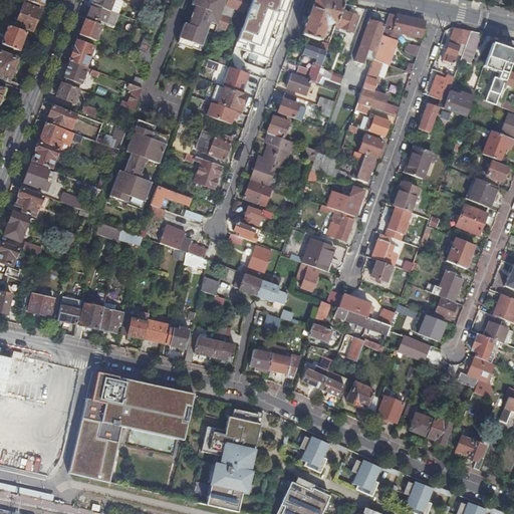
[(91,0),(90,3),(117,14),(122,1),(118,0),(91,0)]
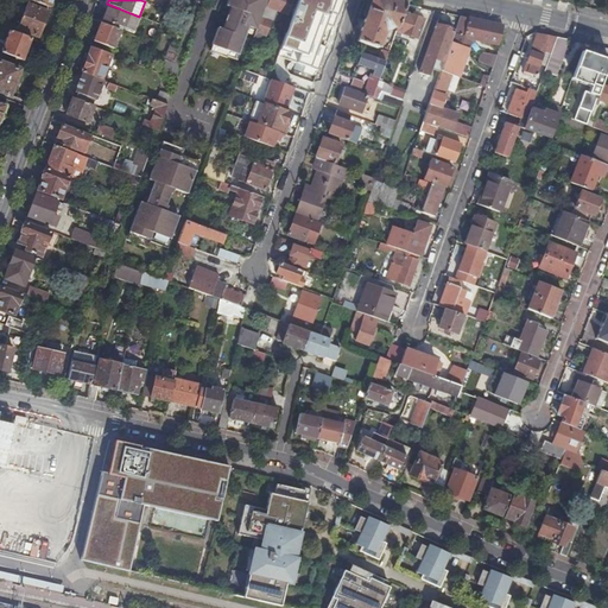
[(170,0),(166,10),(166,12),(172,14),(177,0),(170,0)]
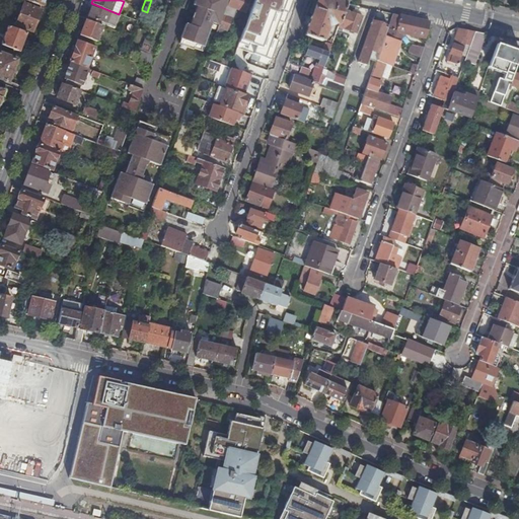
[(226,5),(228,0),(195,0),(193,6),(196,7),(189,26),(186,24),(180,41),(195,46),(196,44),(204,47),(210,30),(209,30),(212,24),(219,26),(226,5)]
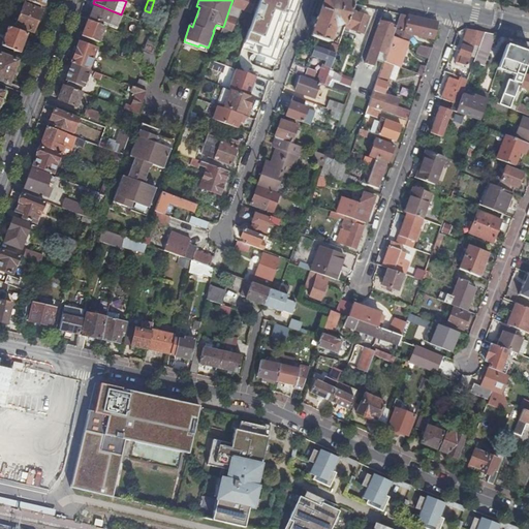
[(223,27),(230,30),(232,30),(237,19),(235,19),(237,10),(235,9),(236,7),(241,8),(239,12),(242,13),(243,9),(251,12),(255,0),(235,0),(232,5),(230,5),(223,27)]
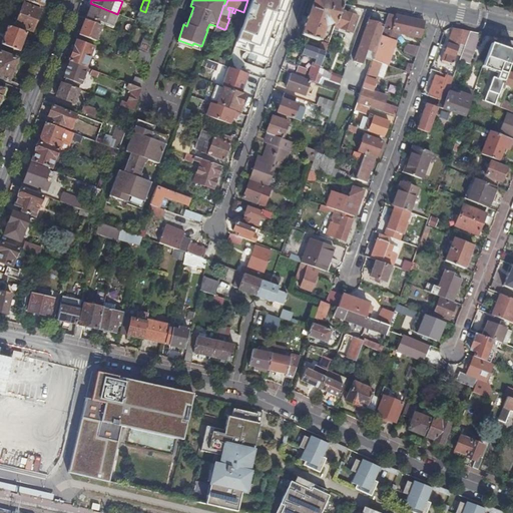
[(287,0),(253,0),(233,53),(263,64),(287,0)]
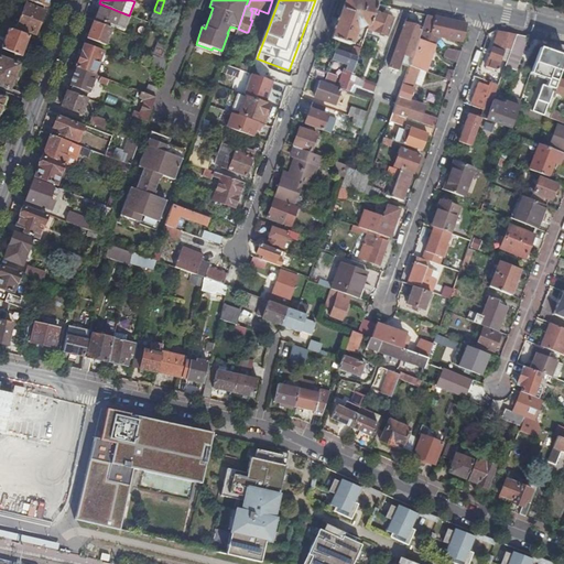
[(376,3),(360,0),(344,0),(331,39),(350,44),(356,29),(362,24),(368,26),(373,11),(376,3)]
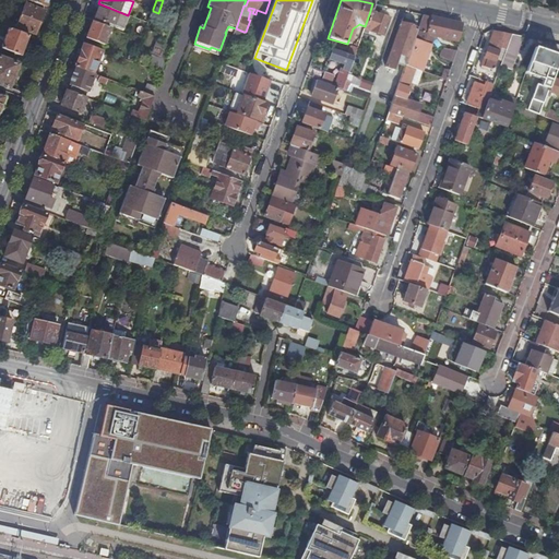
[(44,11),(25,3),(16,26),(35,34),(44,11)]
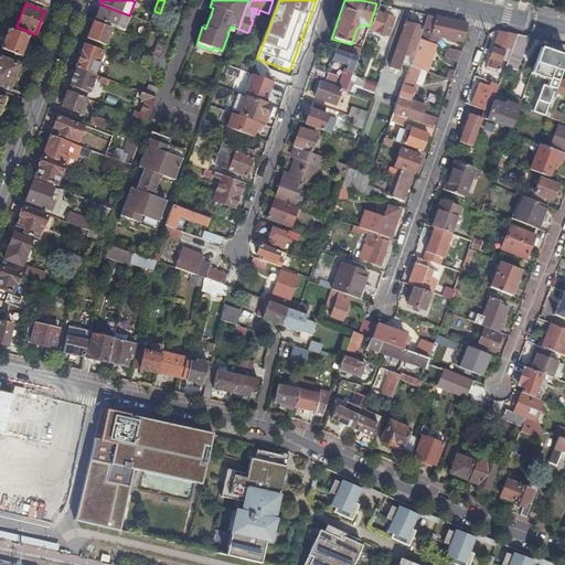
[(124,29),(129,16),(99,3),(96,14),(86,11),(83,17),(94,21),(95,18),(124,29)]
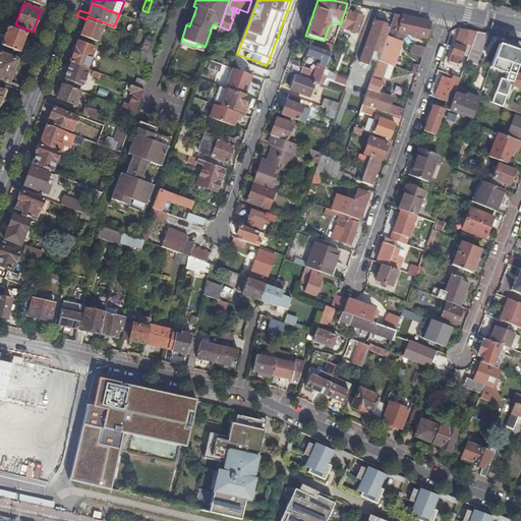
[(345,10),(340,24),(339,26),(358,33),(364,16),(345,10)]
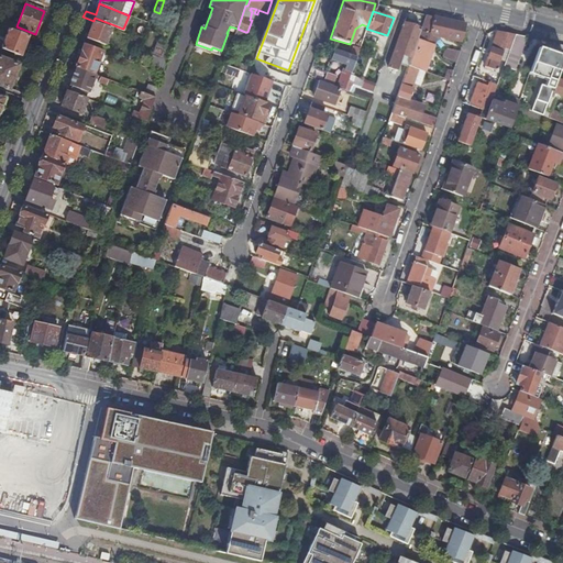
[(466,23),(426,14),(421,29),(418,37),(423,40),(426,35),(435,39),(444,42),(446,35),(454,37),(452,43),(462,46),(464,41),(462,41),(466,23)]
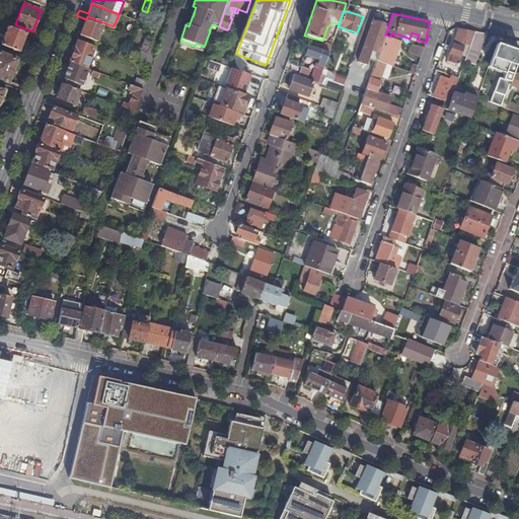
[(103,25),(86,19),(80,35),(97,42),(103,25)]
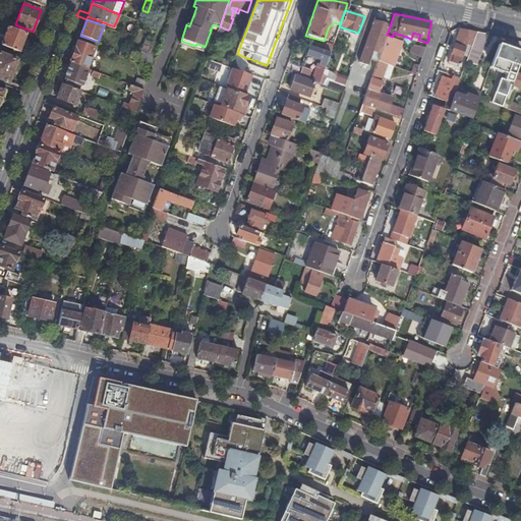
[(387,35),(390,26),(382,23),(373,21),(363,49),(359,61),(367,65),(372,51),(374,51),(378,52),(374,59),(378,60),(386,36),(387,35)]
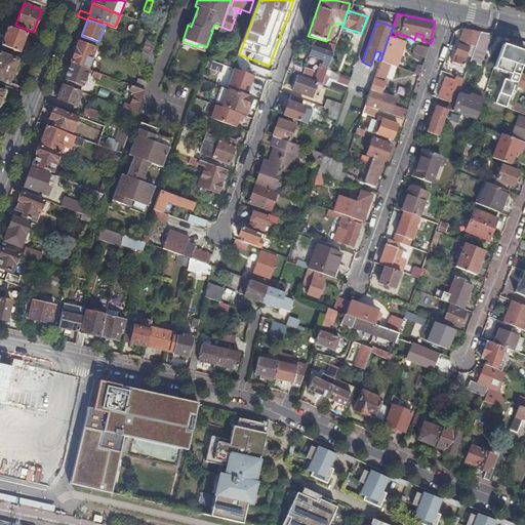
[(19,52),(27,34),(8,26),(1,45),(19,52)]
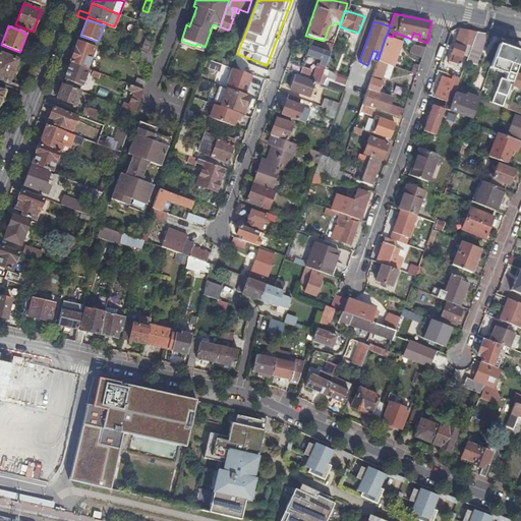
[(220,26),(215,39),(222,42),(227,30),(220,26)]
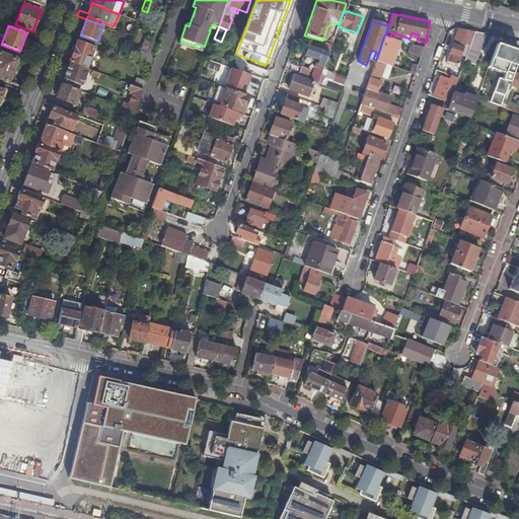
[(470,45),(475,31),(458,27),(446,62),(457,66),(465,43),(470,45)]
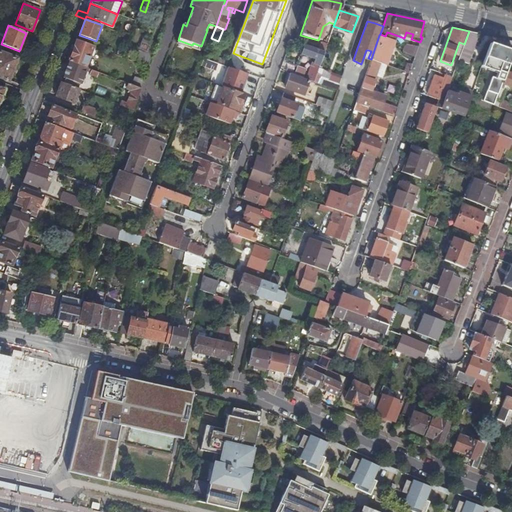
[(463,71),(476,33),(469,31),(464,44),(455,68),(463,71)]
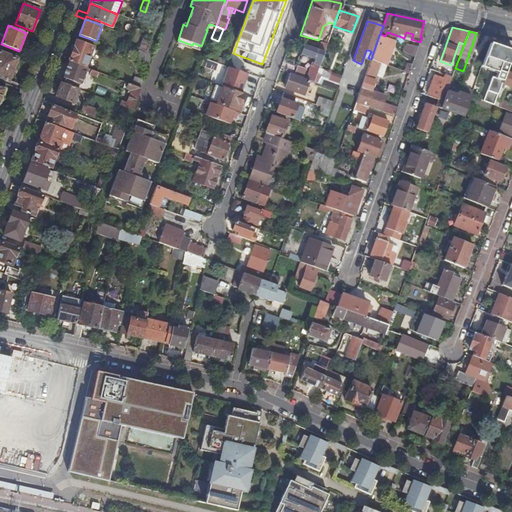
[(385,36),(380,34),(379,35),(394,41),(396,35),(387,32),(385,36)]
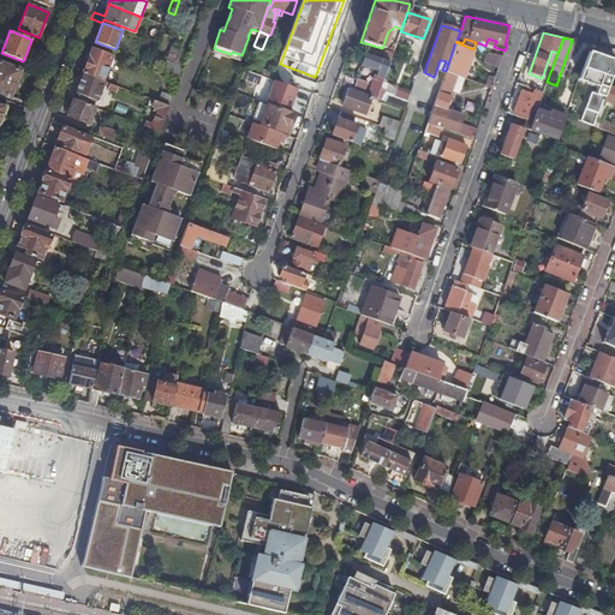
[(473,49),(455,42),(446,71),(457,75),(464,78),(473,49)]
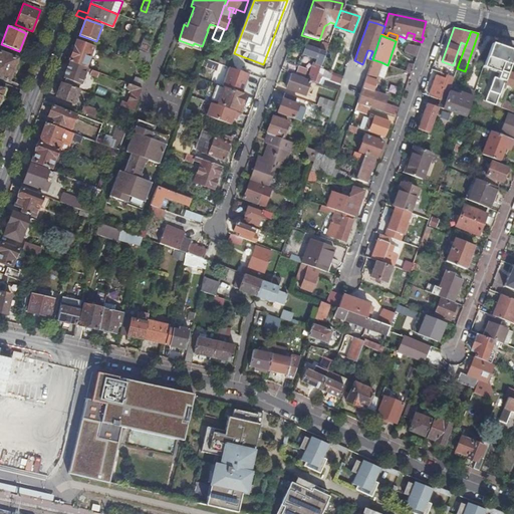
[(94,46),(77,40),(69,61),(86,67),(94,46)]
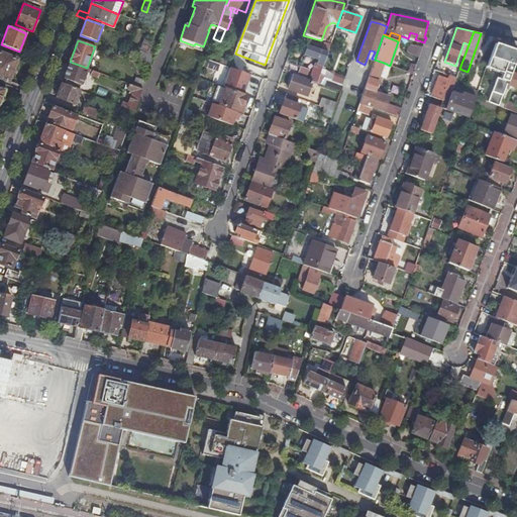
[(192,50),(193,49),(194,45),(180,40),(178,45),(192,50)]
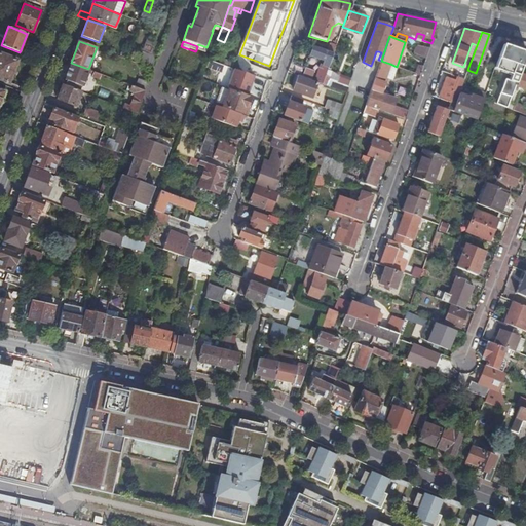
[(360,55),(364,44),(355,41),(351,52),(360,55)]
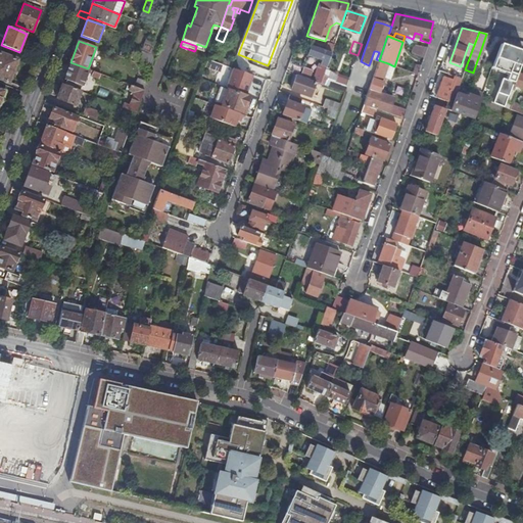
[(203,53),(205,47),(197,44),(196,46),(195,50),(203,53)]
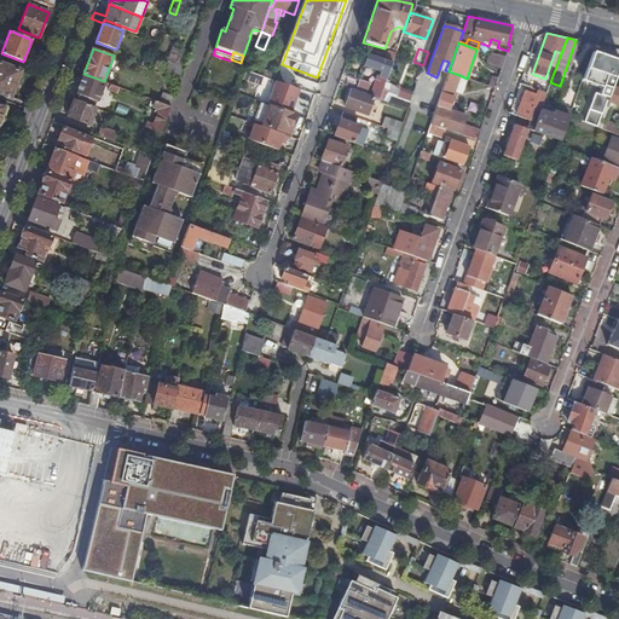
[(614,82),(618,67),(614,65),(617,61),(593,52),(579,90),(584,91),(591,74),(614,82)]
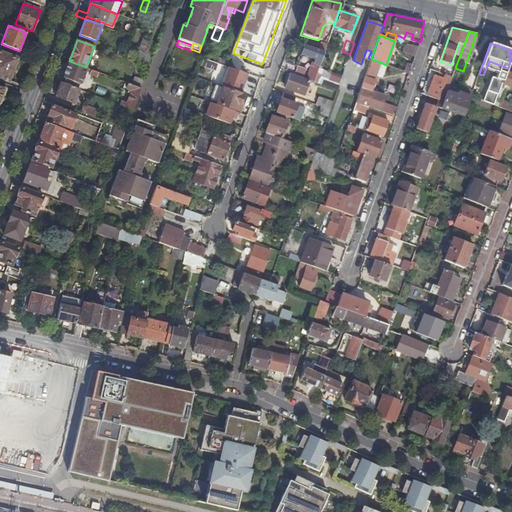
[(309,80),(312,81),(313,82),(319,66),(324,51),(319,50),(304,45),(301,53),(305,55),(314,58),(313,63),(314,64),(311,75),(309,80)]
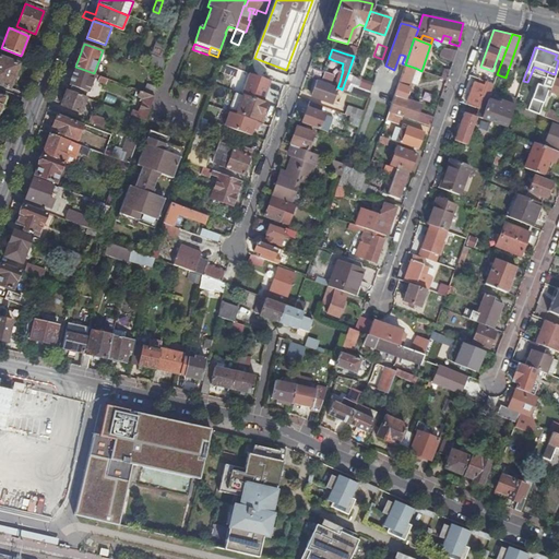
[(452,63),(456,54),(442,49),(439,58),(452,63)]
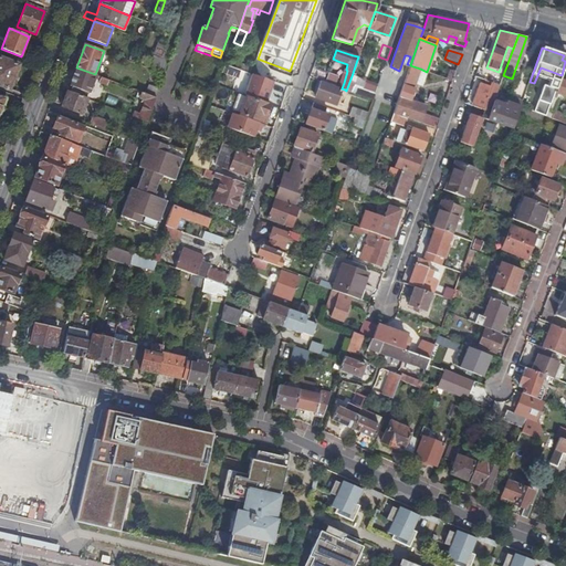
[(149,69),(164,74),(169,59),(155,54),(149,69)]
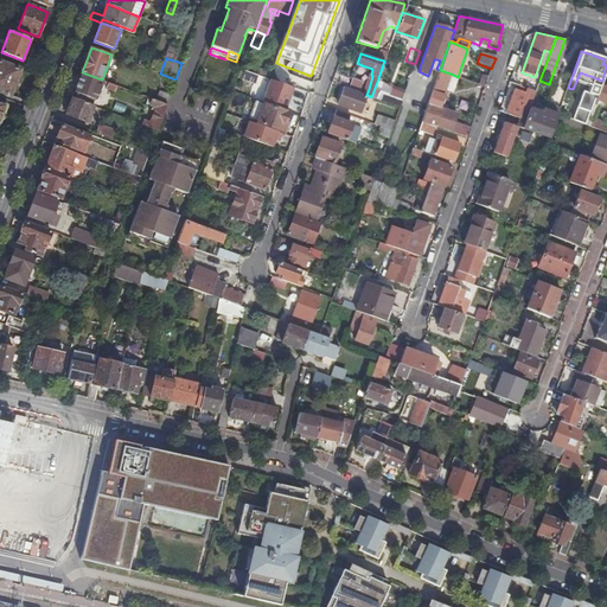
[(19,70),(0,62),(0,93),(10,96),(19,70)]
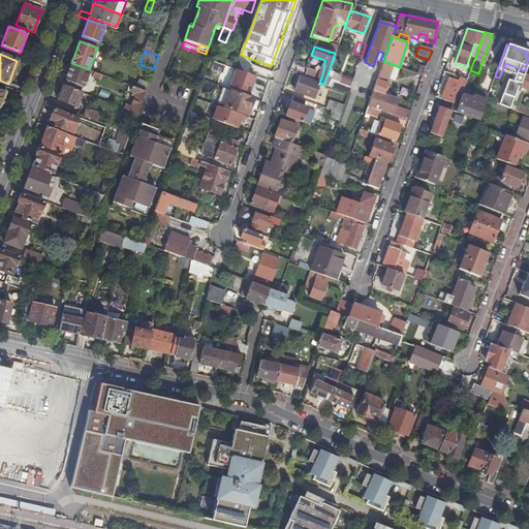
[(324,60),(315,57),(313,61),(323,65),(324,60)]
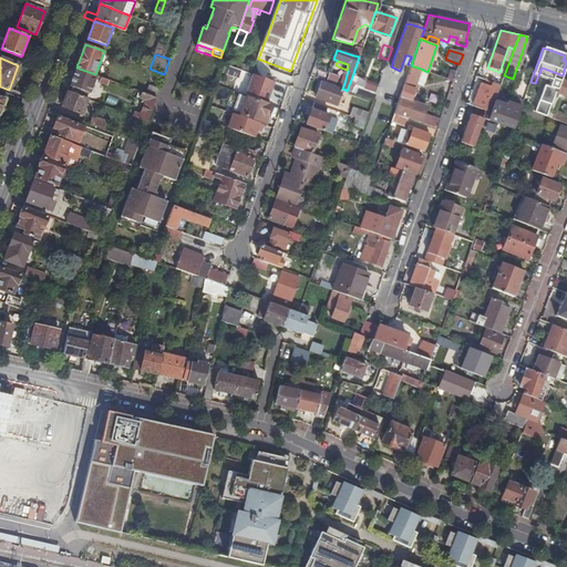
[(563,123),(566,115),(556,111),(560,98),(558,96),(559,94),(566,96),(566,81),(565,81),(566,74),(566,61),(563,75),(547,116),(563,123)]
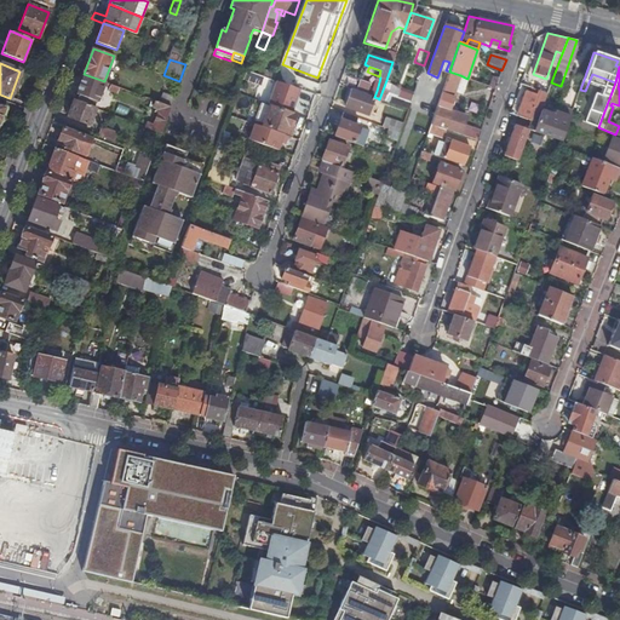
[(258,75),(265,78),(275,81),(277,75),(260,69),(258,75)]
